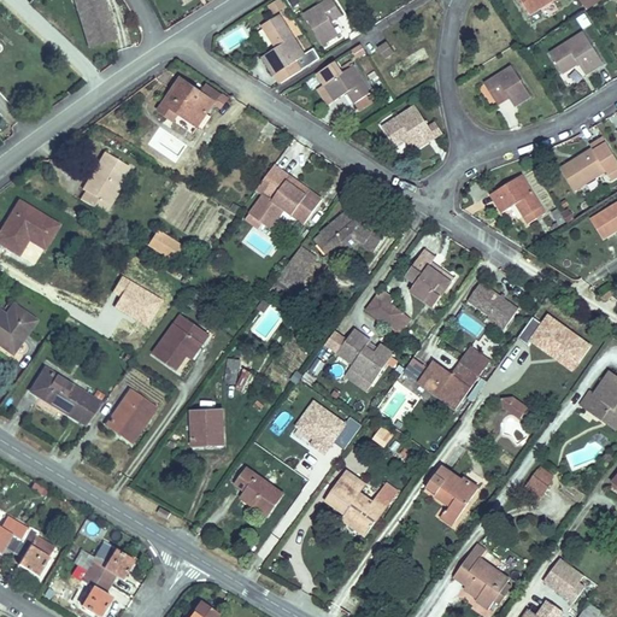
[(104,10),(106,9),(104,0),(74,0),(89,48),(116,40),(109,15),(106,16),(104,10)]
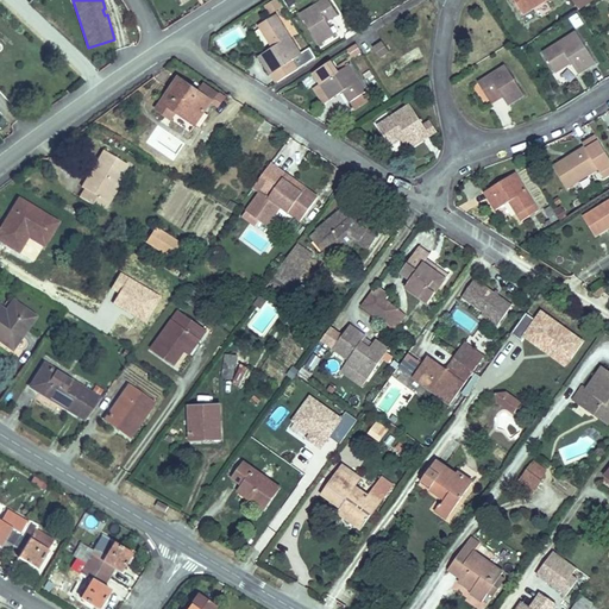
[(272,0),(263,5),(268,14),(281,8),(276,0),(272,0)]
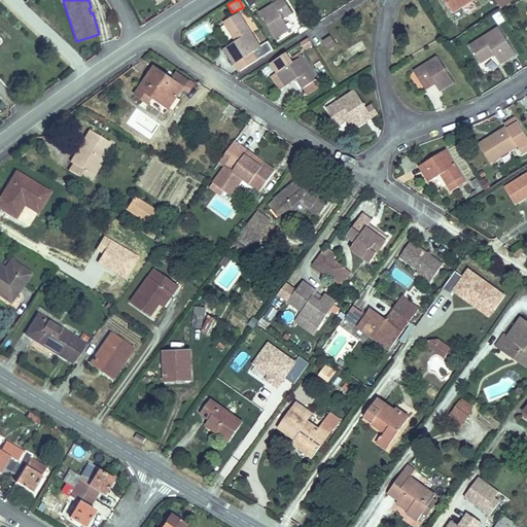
[(420,0),(432,18),(457,2),(456,0),(420,0)]
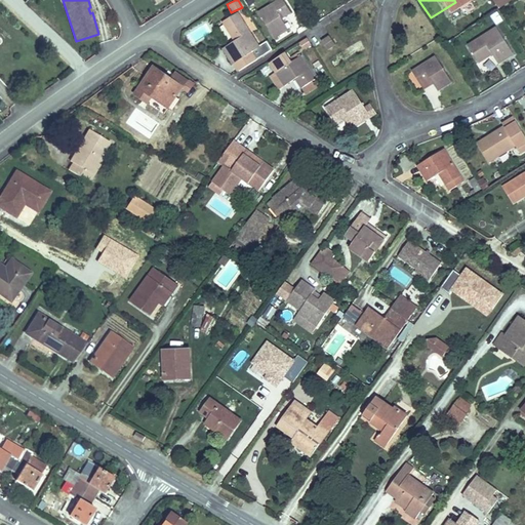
[(469,0),(478,13),(491,5),(487,0),(469,0)]
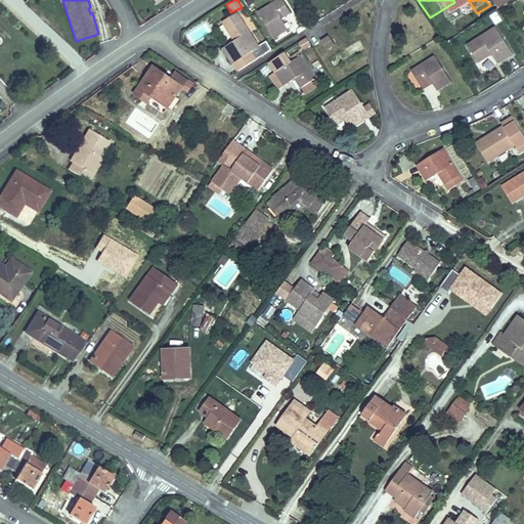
[(235,18),(251,44),(265,35),(259,25),(268,19),(259,4),(235,18)]
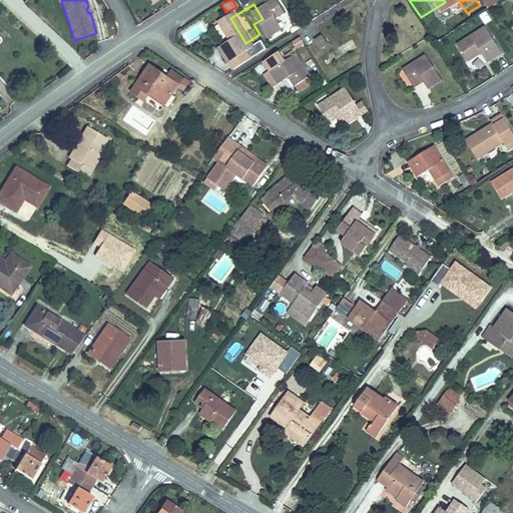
[(479,16),(485,24),(491,20),(485,11),(479,16)]
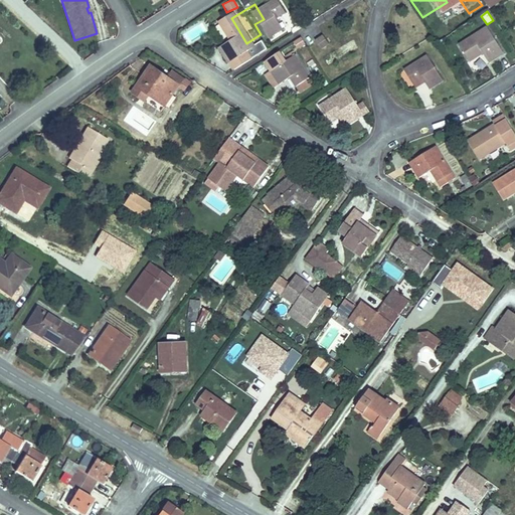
[(208,67),(213,75),(230,64),(225,55),(232,51),(216,26),(203,34),(209,44),(197,52),(207,67),(208,67)]
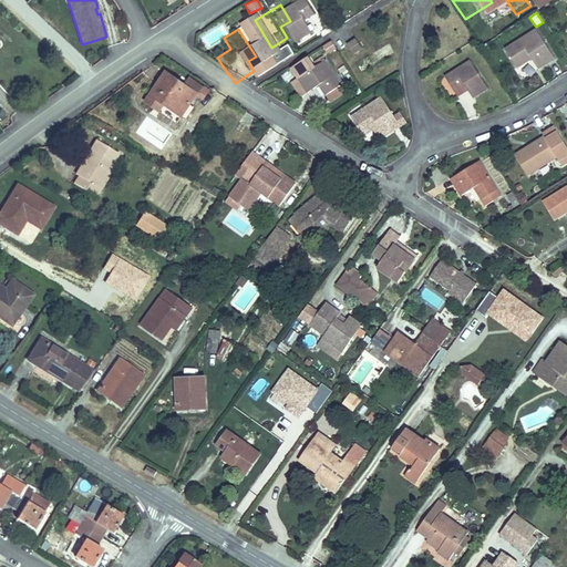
[(515,75),(532,65),(515,37),(484,55),(495,73),(509,65),(515,75)]
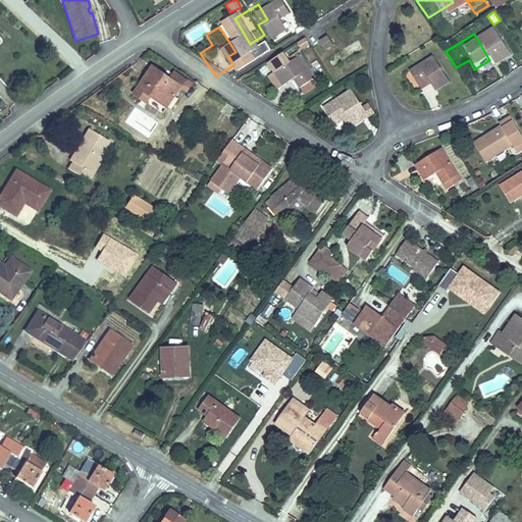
[(327,36),(319,41),(326,50),(334,45),(327,36)]
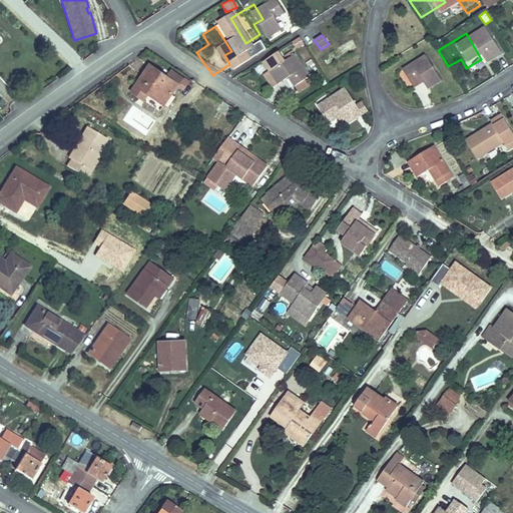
[(300,37),(291,42),(295,50),(305,44),(300,37)]
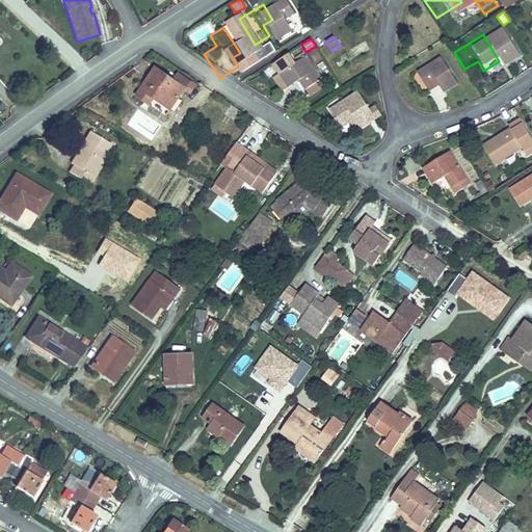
[(267,59),(251,69),(258,78),(267,92),(277,86),(283,95),(289,90),(298,85),(284,62),(273,69),(267,59)]
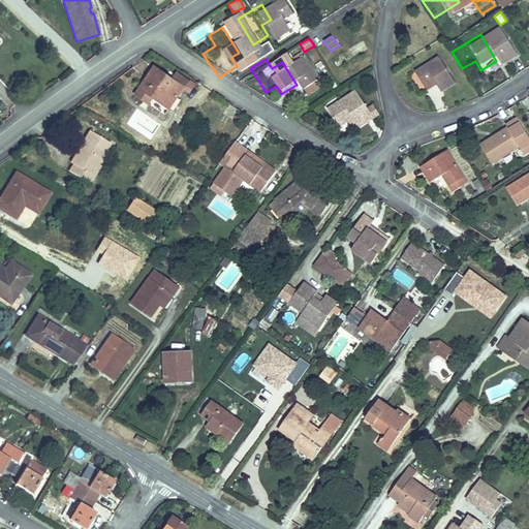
[(419,98),(434,89),(417,62),(395,76),(404,92),(412,87),(419,98)]
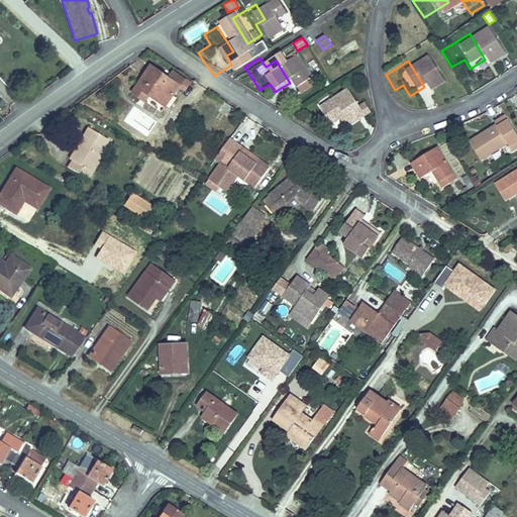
[(170,78),(151,67),(133,93),(141,99),(145,92),(149,95),(164,105),(165,104),(172,94),(173,95),(179,87),(180,86),(170,78)]
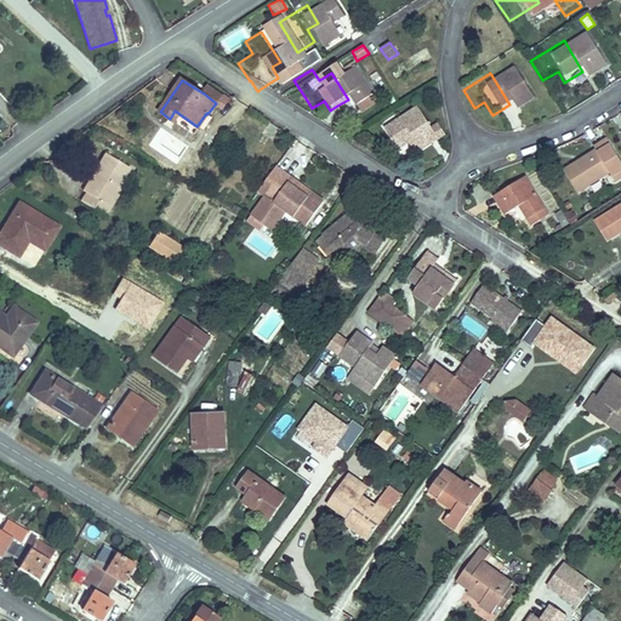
[(209,86),(204,93),(216,103),(215,104),(220,108),(227,98),(209,86)]
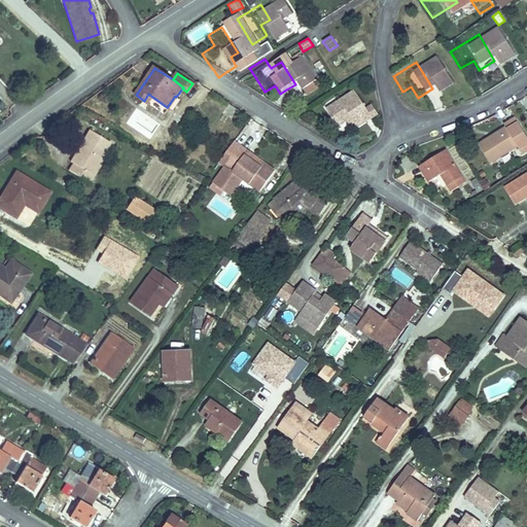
[(258,96),(265,92),(255,77),(249,80),(258,96)]
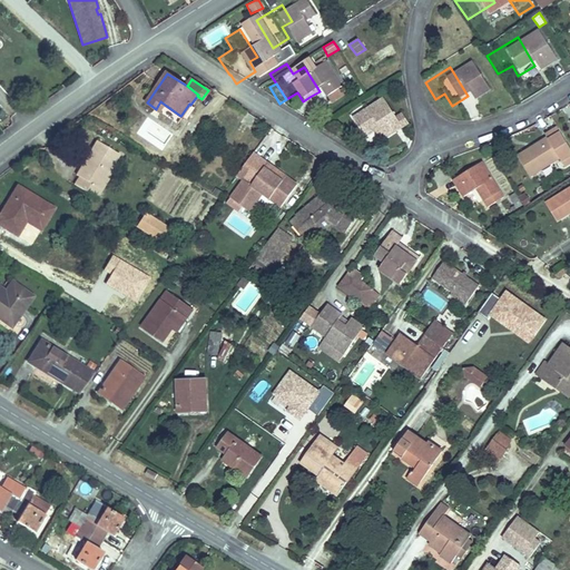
[(324,98),(320,91),(310,97),(314,104),(324,98)]
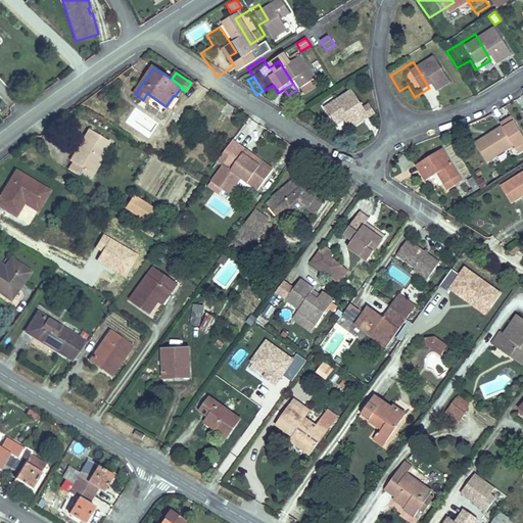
[(151,96),(147,93),(143,100),(147,102),(151,96)]
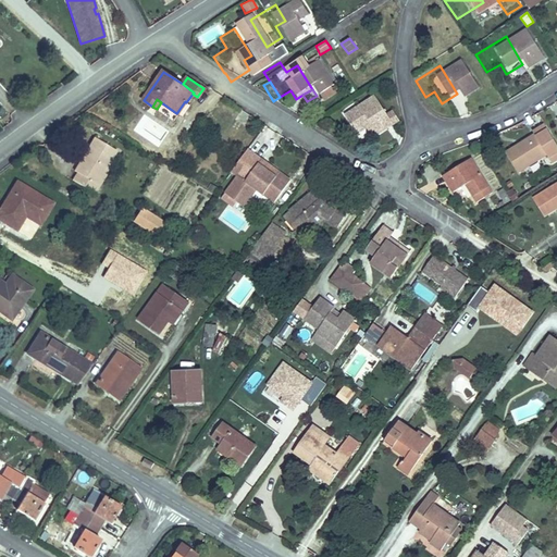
[(183,116),(190,104),(186,102),(185,101),(177,112),(183,116)]
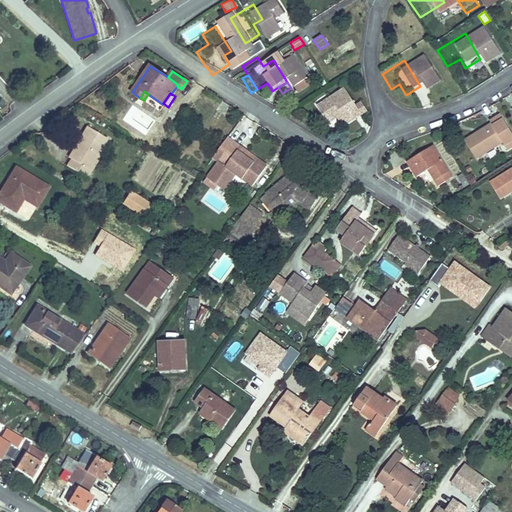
[(324,131),(339,122),(321,94),(294,111),(305,130),(318,121),(324,131)]
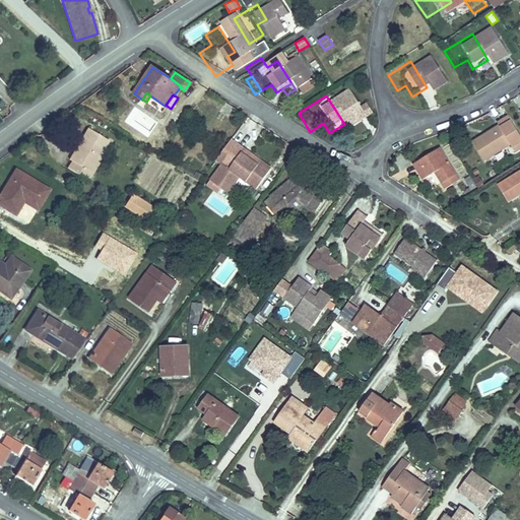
[(519,108),(502,120),(514,139),(519,134),(519,108)]
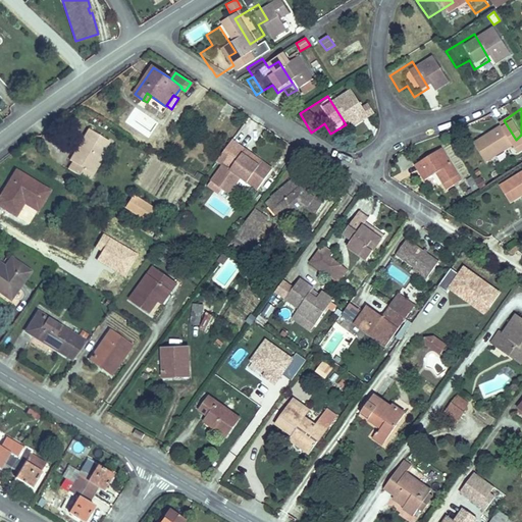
[(500,156),(508,151),(489,122),(481,127),(484,133),(458,150),(469,168),(497,151),(500,156)]
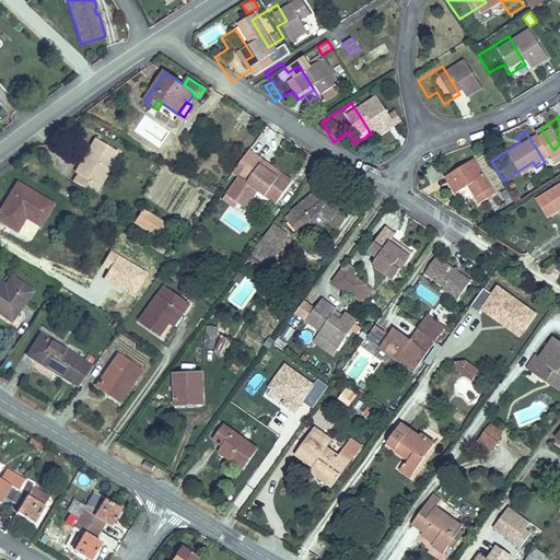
[(117,152),(96,139),(76,173),(78,174),(73,182),(85,188),(90,181),(96,185),(103,175),(117,152)]
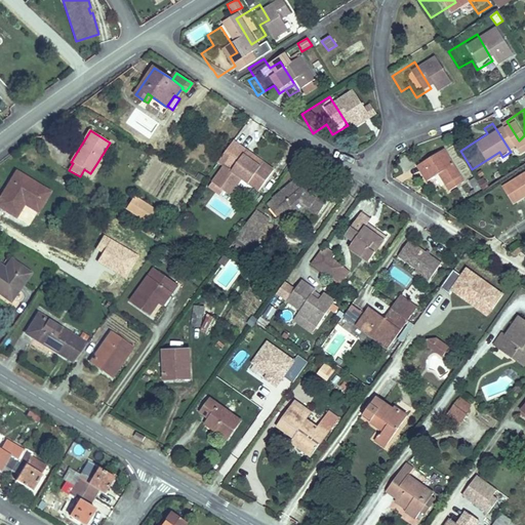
[(247,151),(234,140),(218,161),(225,166),(213,183),(230,195),(242,178),(259,191),(274,170),(264,163),(260,167),(244,155),(247,151)]
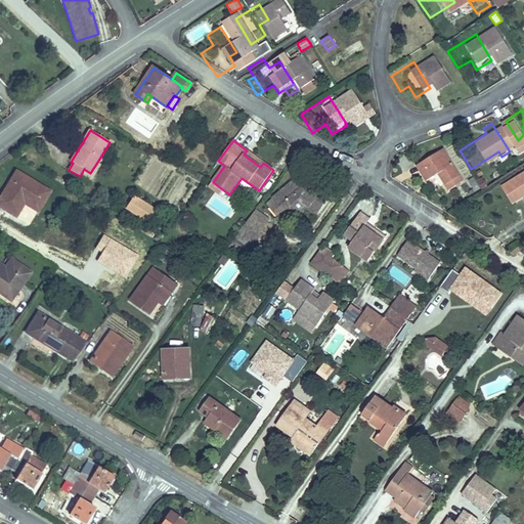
[(263,163),(247,150),(244,155),(260,167),(263,163)]
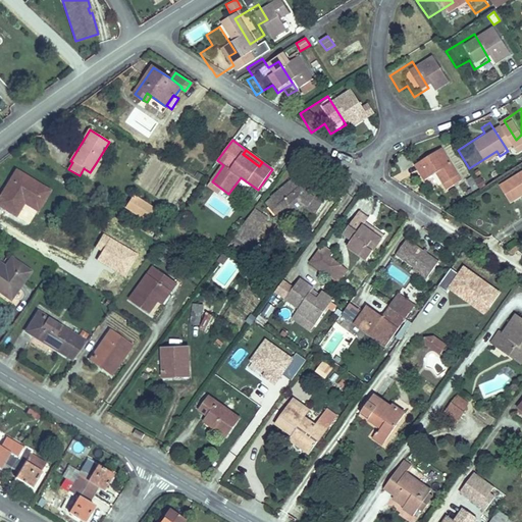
[(429,197),(444,188),(424,156),(398,172),(408,189),(420,181),(429,197)]
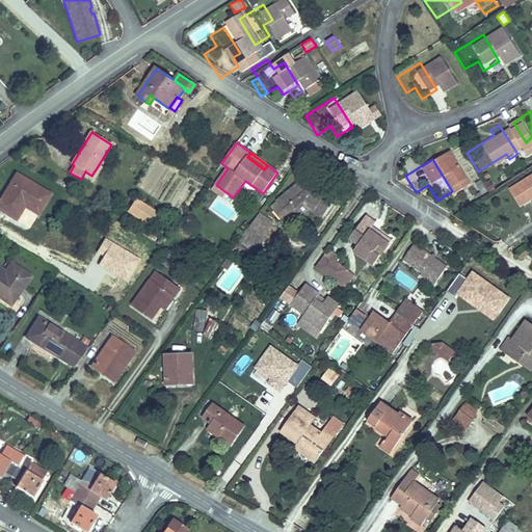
[(102,167),(98,166),(91,176),(85,171),(81,179),(91,185),(102,167)]
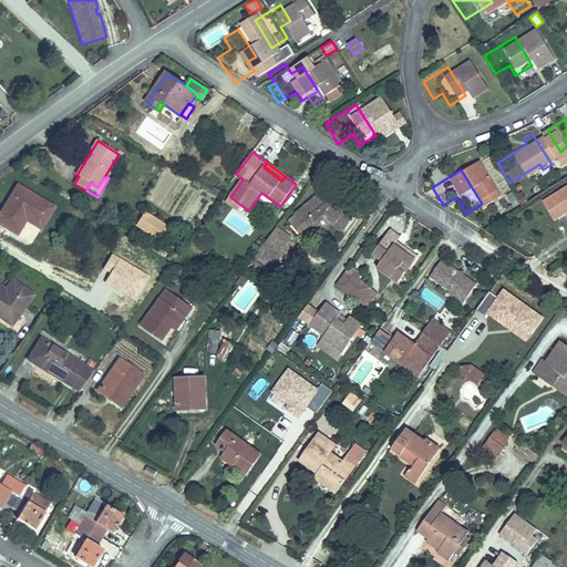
[(54,207),(18,185),(0,214),(0,224),(18,235),(27,220),(41,229),(54,207)]
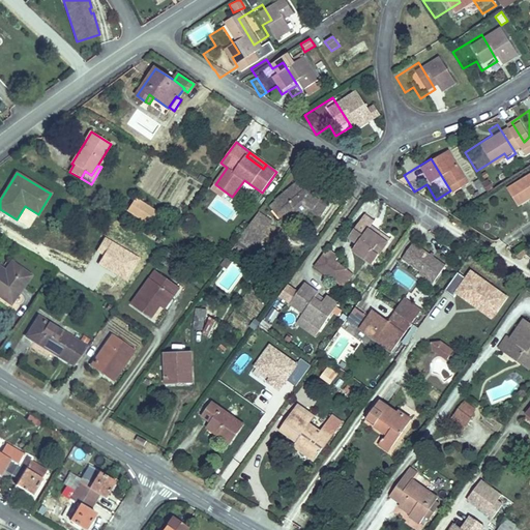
[(529,194),(520,177),(486,198),(497,215),(529,195),(529,194)]
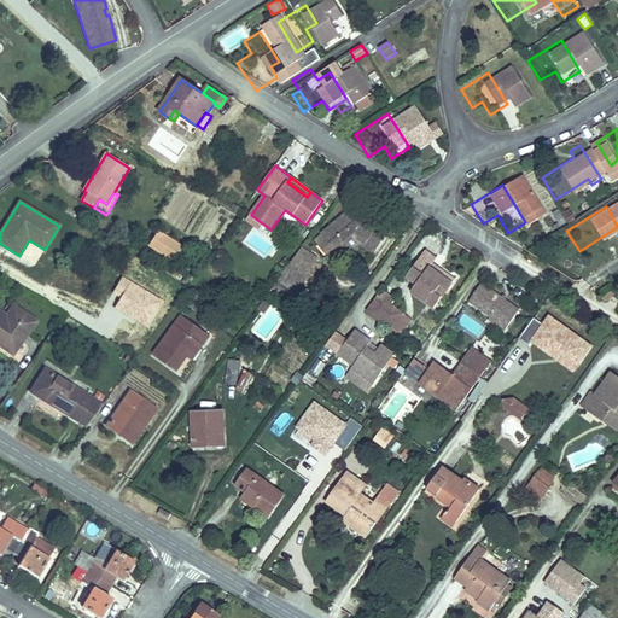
[(569,211),(558,215),(560,223),(572,220),(569,211)]
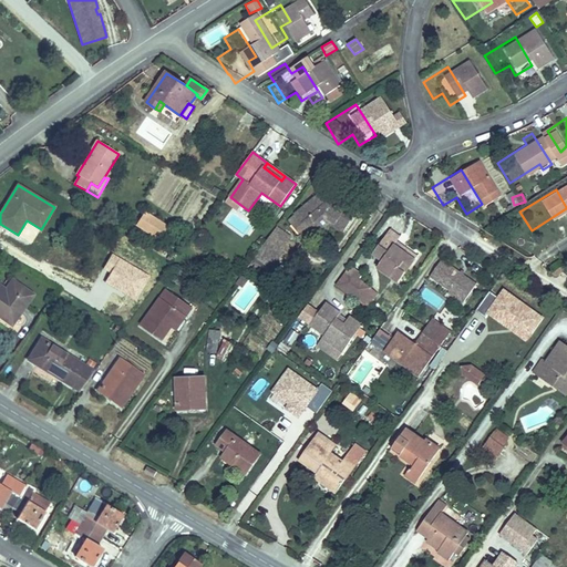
[(354,214),(337,200),(329,207),(323,204),(318,196),(297,214),(311,232),(318,225),(321,229),(331,220),(343,229),(354,214)]
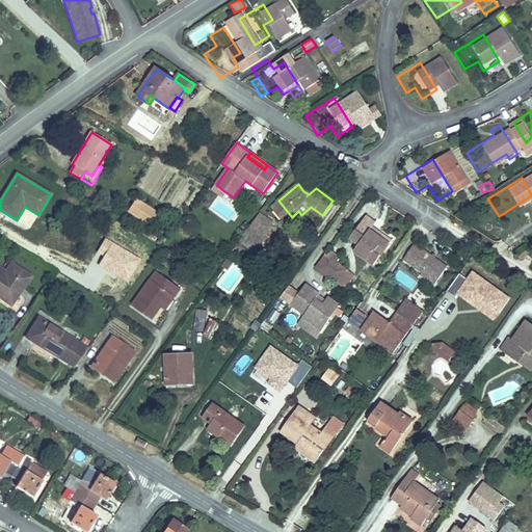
[(157,209),(138,197),(129,212),(148,223),(157,209)]
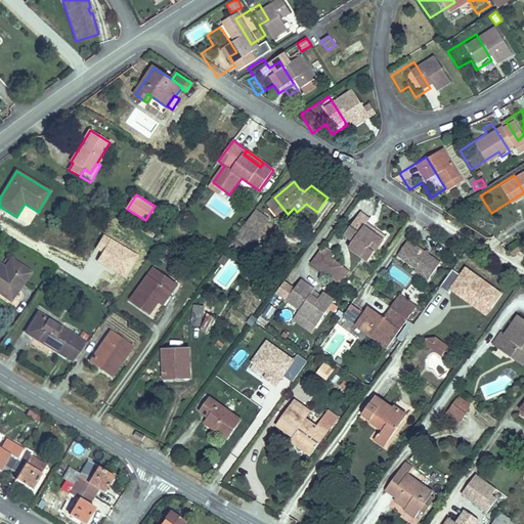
[(288,214),(274,198),(267,203),(281,219),(288,214)]
